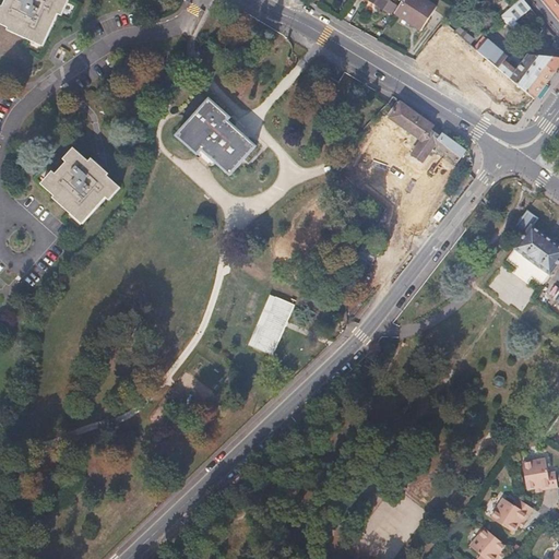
[(6,0),(0,12),(0,24),(9,28),(8,31),(25,38),(26,37),(45,45),(64,0),(6,0)]
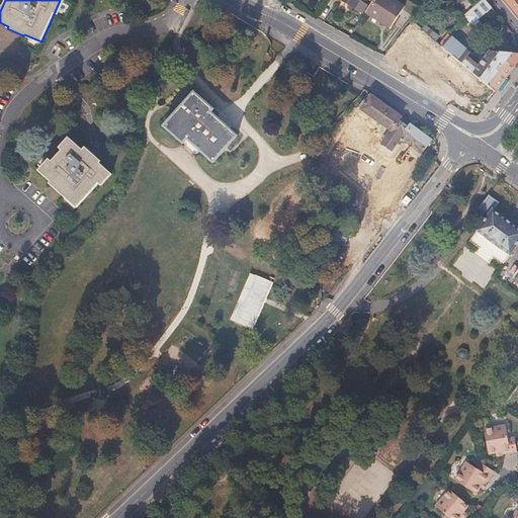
[(361,0),(341,0),(355,9),(361,0)]
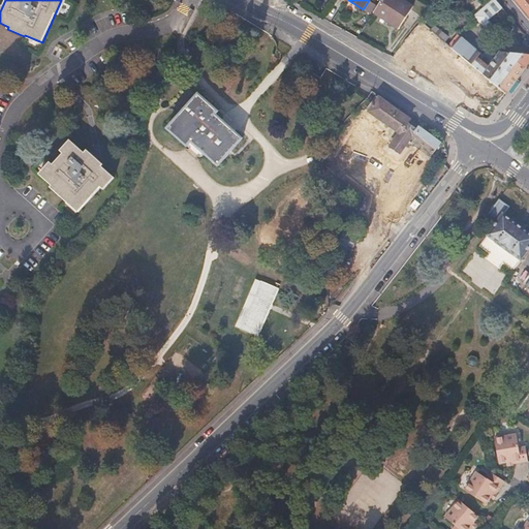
[(398,29),(413,6),(403,0),(382,0),(374,12),(398,29)]
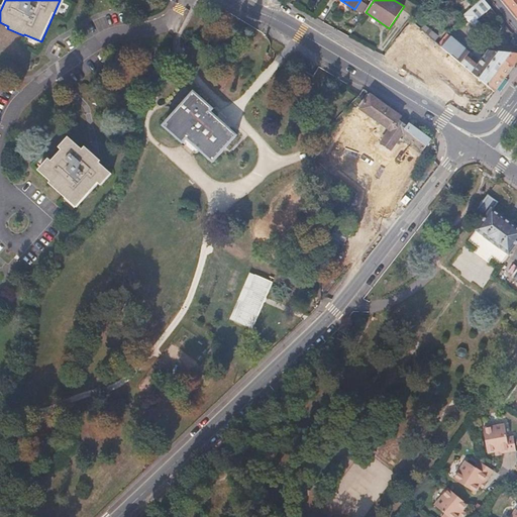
[(491,8),(484,0),(482,0),(463,16),(469,22),(471,21),(479,31),(484,26),(478,19),(491,8)]
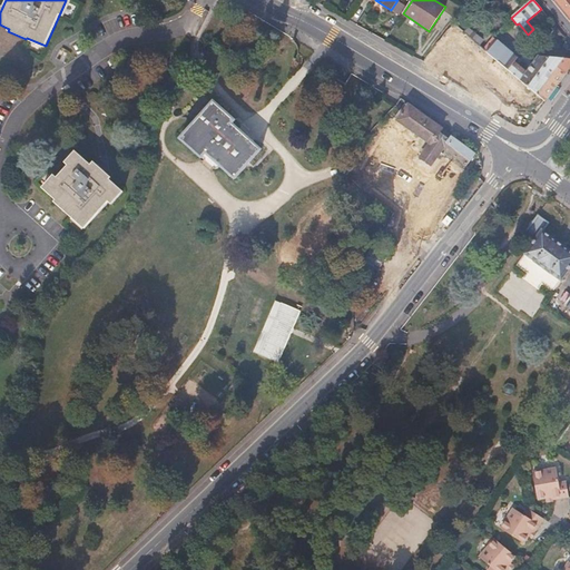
[(569,0),(556,0),(569,17),(569,0)]
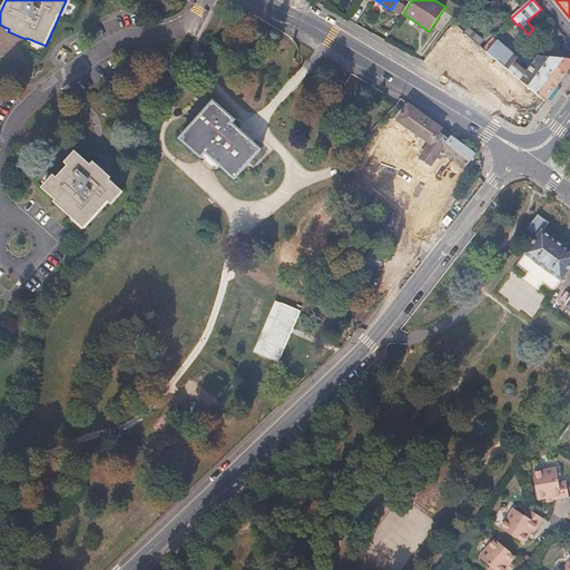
[(484,41),(468,28),(464,32),(480,46),(484,41)]
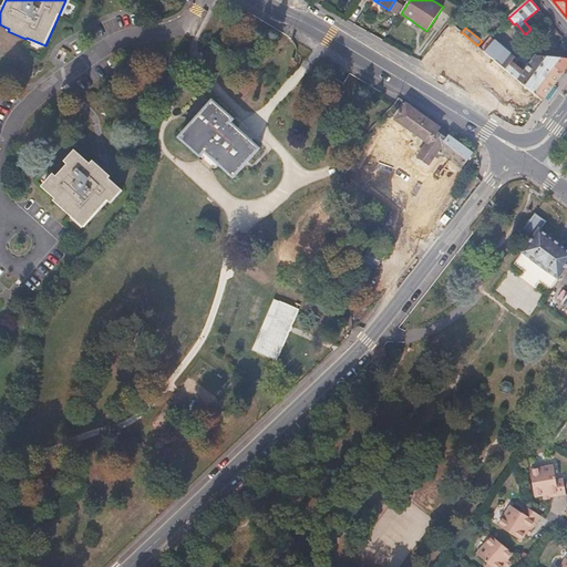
[(543,101),(566,68),(566,58),(537,55),(536,54),(524,71),(513,62),(516,58),(495,40),(484,52),(543,101)]
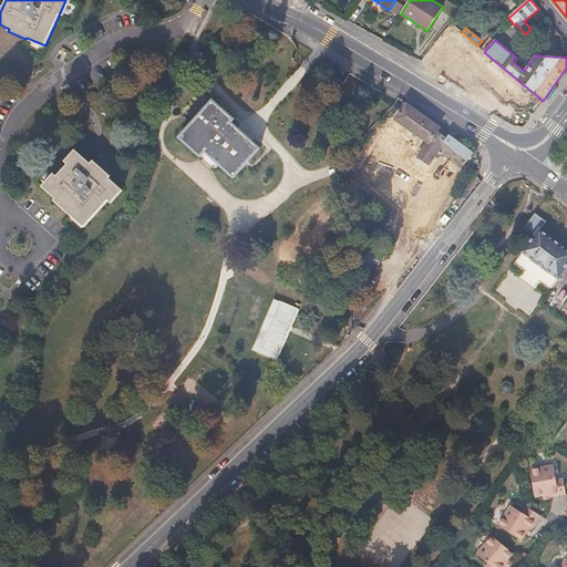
[(260,148),(232,123),(235,120),(213,101),(178,137),(200,157),(205,153),(234,178),(260,148)]
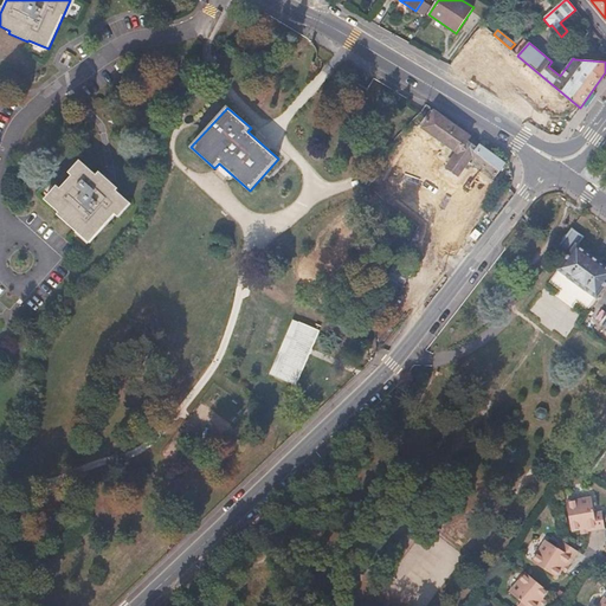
[(507,163),(481,144),(470,136),(471,135),(436,110),(423,128),(457,152),(446,167),(458,176),(472,156),(496,176),(507,163)]
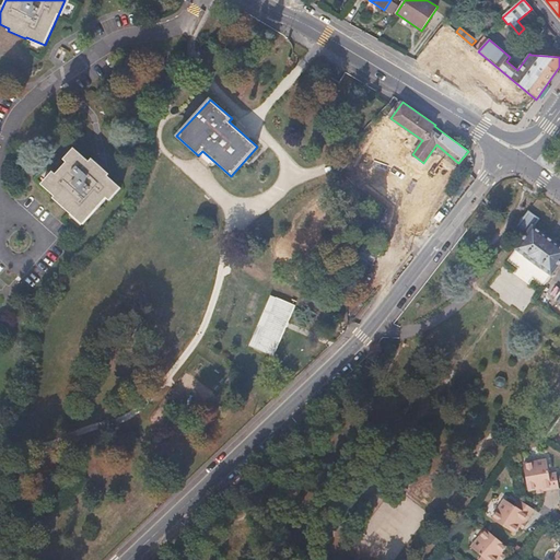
[(118,186),(108,176),(109,175),(92,159),(90,162),(78,151),(44,187),(55,197),(54,199),(68,212),(70,210),(84,223),(118,186)]
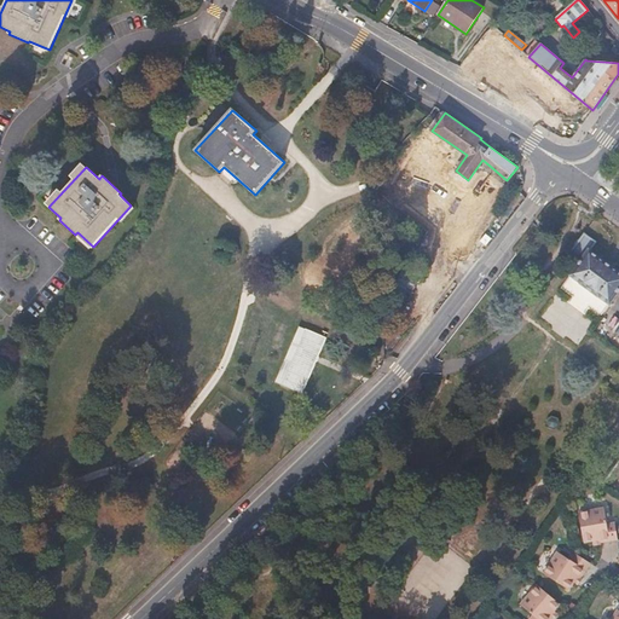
[(618,291),(618,271),(590,250),(596,242),(585,233),(571,252),(582,260),(571,276),(582,283),(580,284),(599,298),(599,296),(609,305),(618,291)]
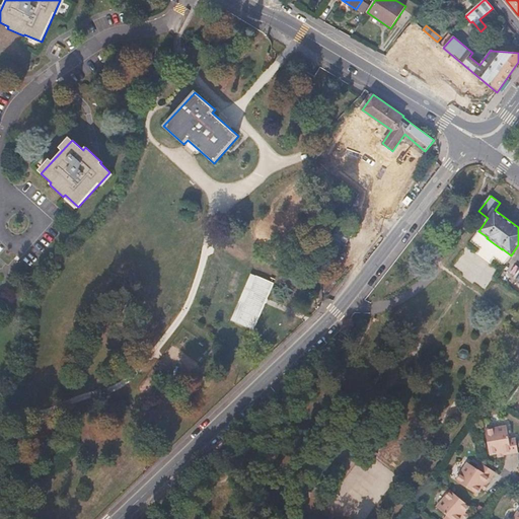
[(266,302),(273,285),(249,275),(230,320),(253,330),(266,302)]
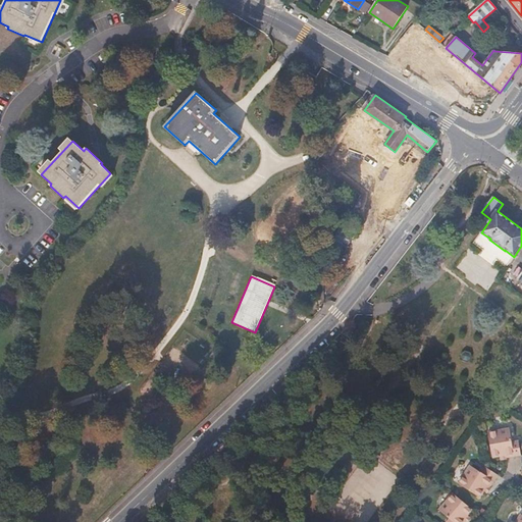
[(521,456),(519,440),(512,441),(510,429),(488,433),(492,457),(500,456),(506,455),(507,458),(521,456)]
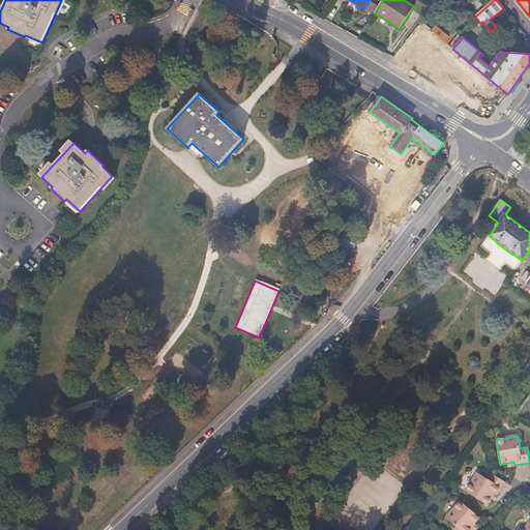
[(493,474),(489,479),(478,473),(466,492),(487,505),(491,499),(495,493),(498,495),(506,482),(493,474)]
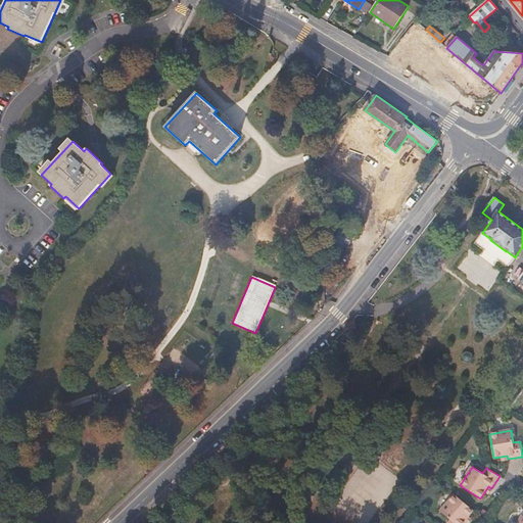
[(468,516),(473,510),(455,494),(440,512),(449,519),(446,522),(466,522),(464,521),(468,516)]
